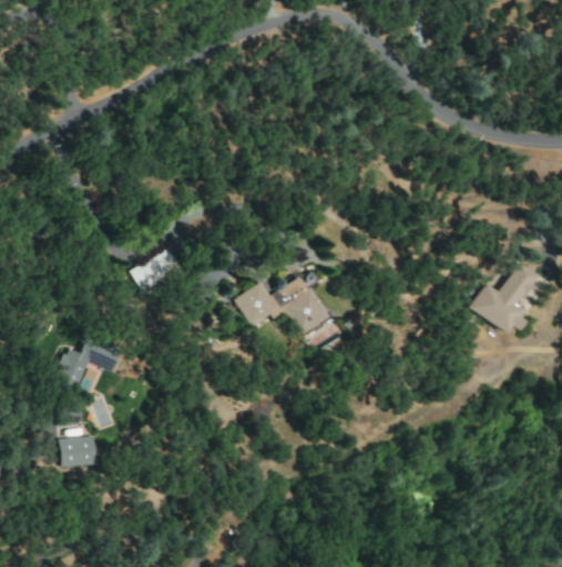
[(247,260),(236,260),(235,241),(214,242),(215,263),(226,262),(226,273),(248,272),(247,260)]
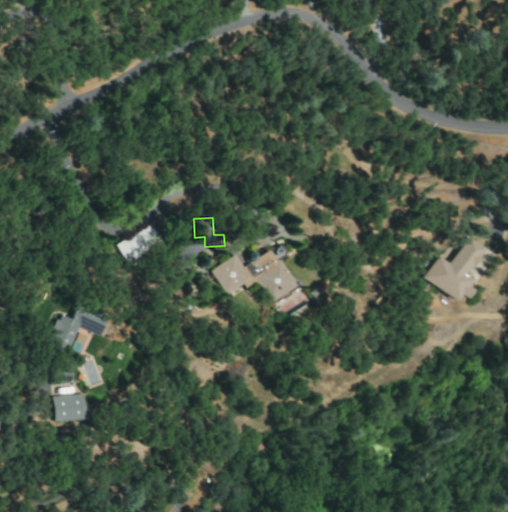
[(131,263),(164,241),(152,222),(119,244),(131,263)]
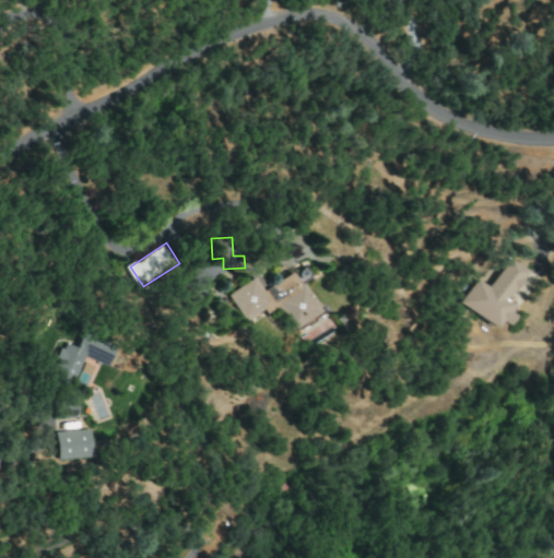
[(498,327),(503,320),(507,322),(517,306),(508,299),(528,270),(510,258),(492,286),(480,279),(463,304),(498,327)]
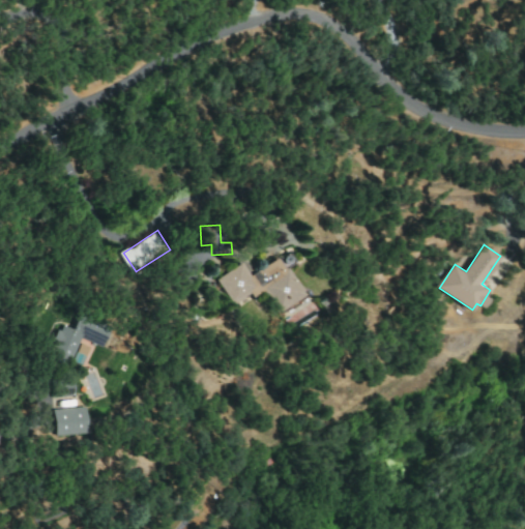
[(235,304),(255,293),(257,296),(268,290),(282,313),(308,296),(284,257),(253,274),(245,262),(220,278),(235,304)]
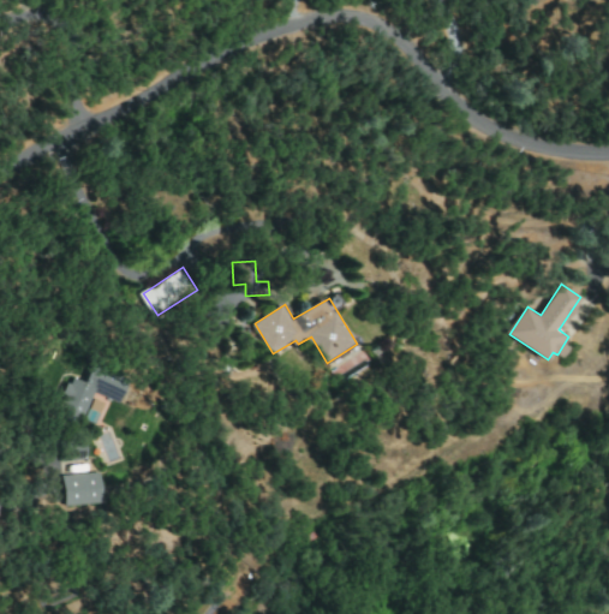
[(121,401),(129,383),(90,369),(85,381),(71,376),(58,413),(83,422),(95,392),(121,401)]
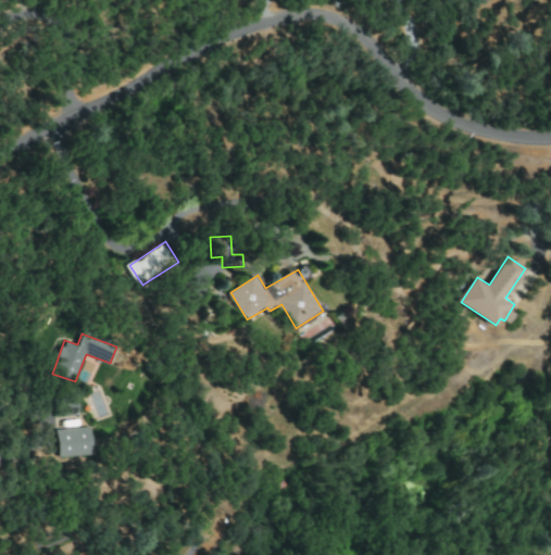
[(76,401),(58,402),(59,414),(77,413),(76,401)]
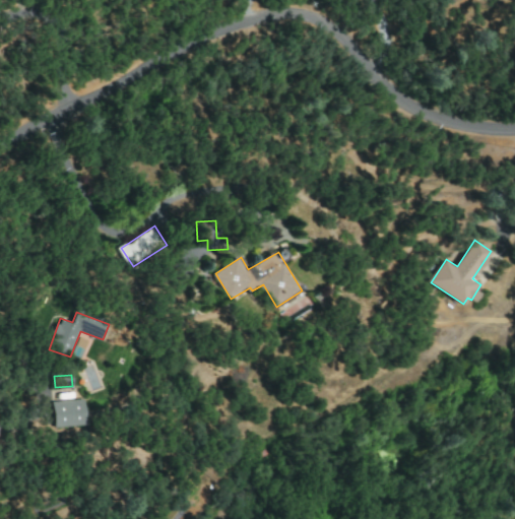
[(54,401),(57,427),(88,424),(85,398),(54,401)]
